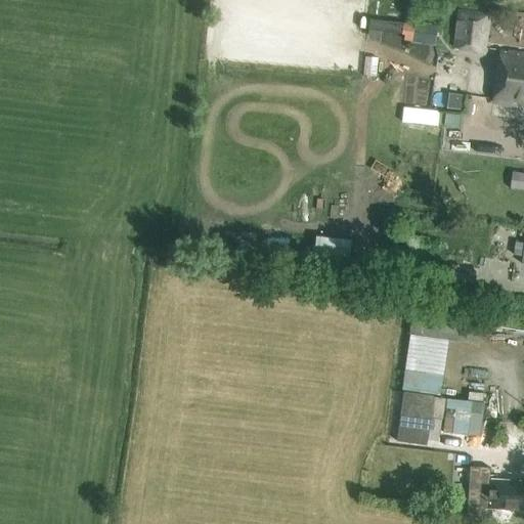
[(452,48),(485,53),(490,14),(457,9),(452,48)]
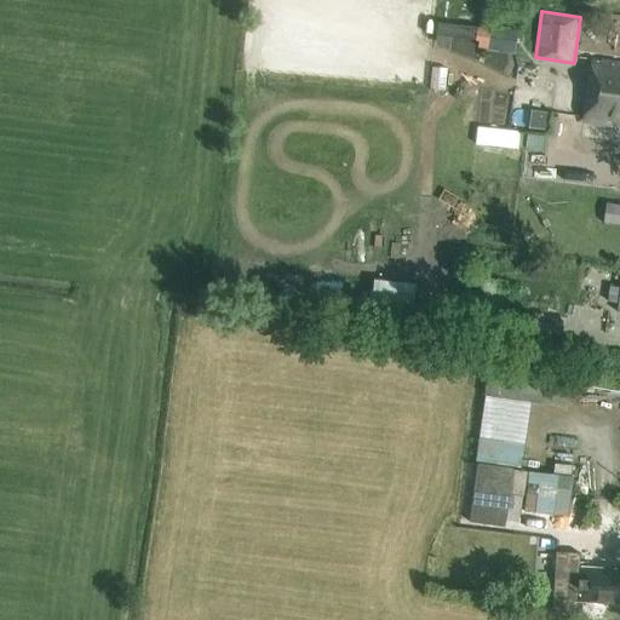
[(478,40),(480,26),(440,21),(437,35),(478,40)]
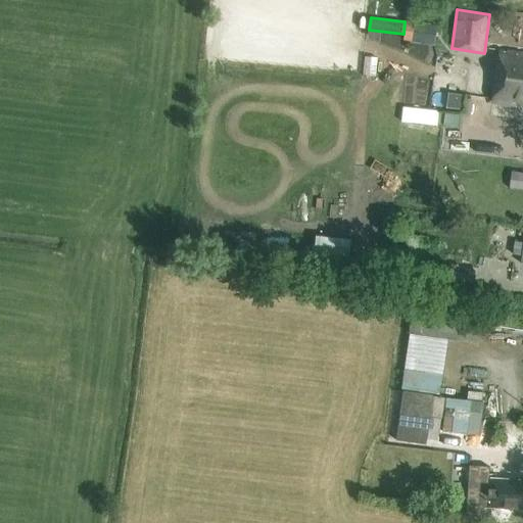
[(405,21),(403,34),(406,34),(405,41),(434,45),(436,26),(405,21)]
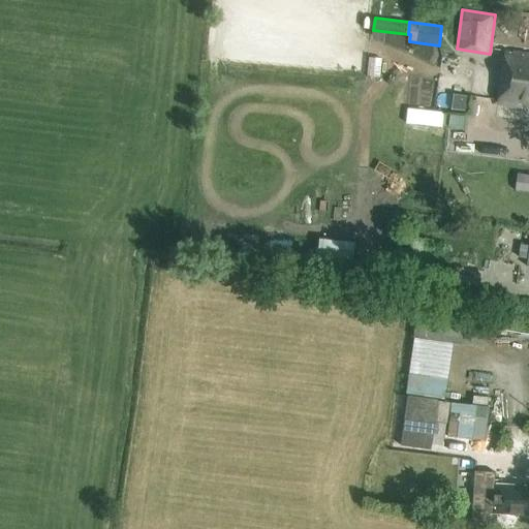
[(528,54),(503,51),(496,104),(528,109),(528,54)]
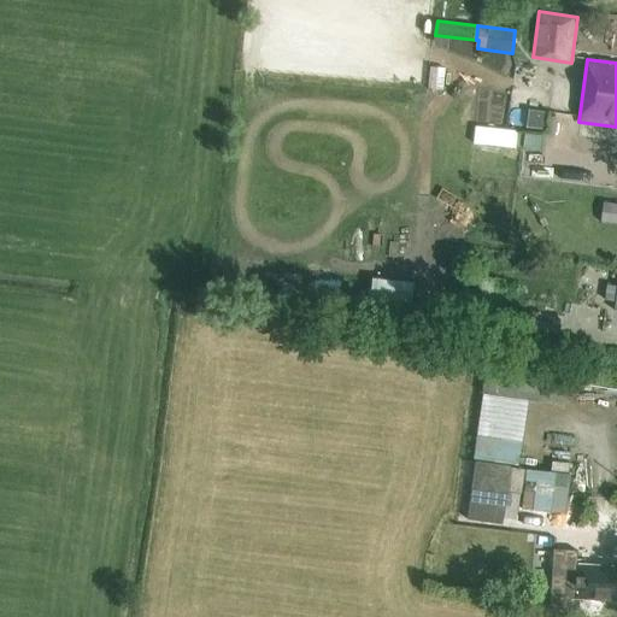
[(488,357),(483,391),(528,398),(547,400),(552,366),(488,357)]
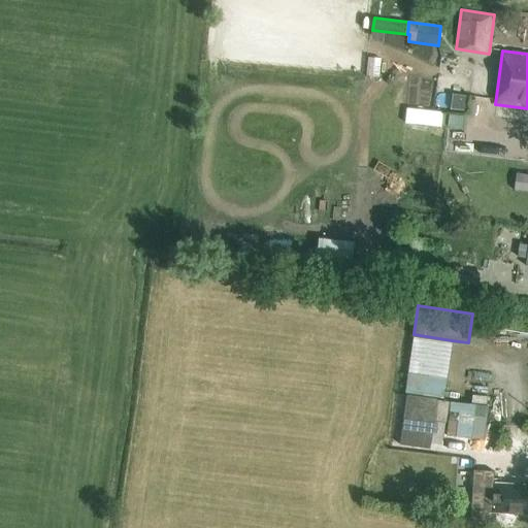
[(414,334),(405,393),(443,399),(452,340),(414,334)]
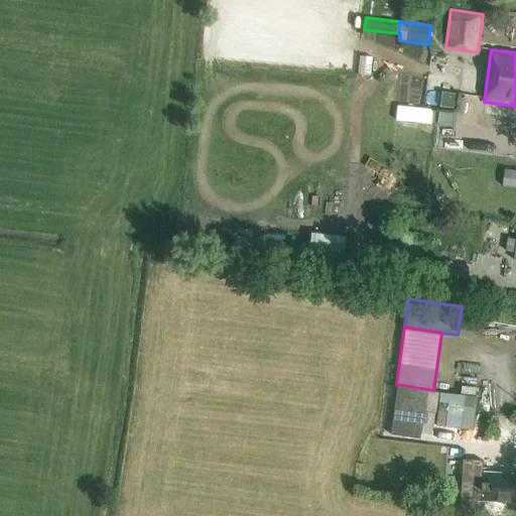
[(425,390),(426,389),(397,385),(390,433),(419,437),(420,435),(431,436),(434,414),(435,414),(438,392),(425,390)]
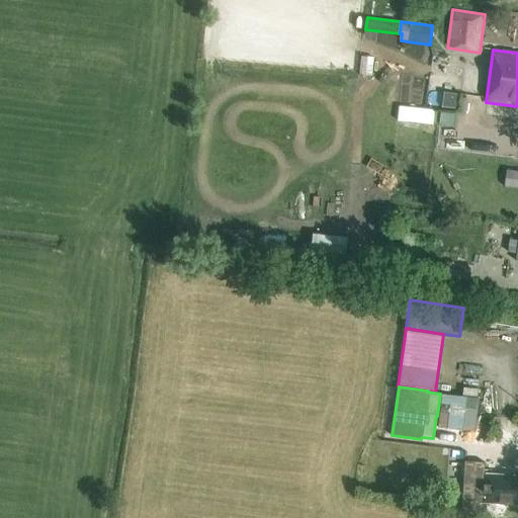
[(475,431),(479,399),(441,395),(437,427),(475,431)]
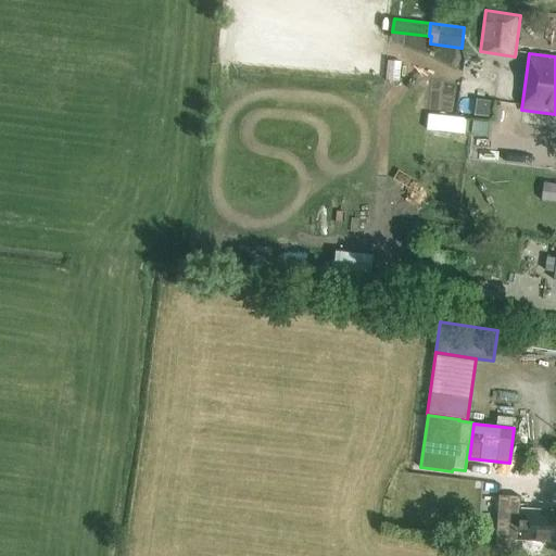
[(432,498),(468,500),(469,483),(433,482),(432,498)]
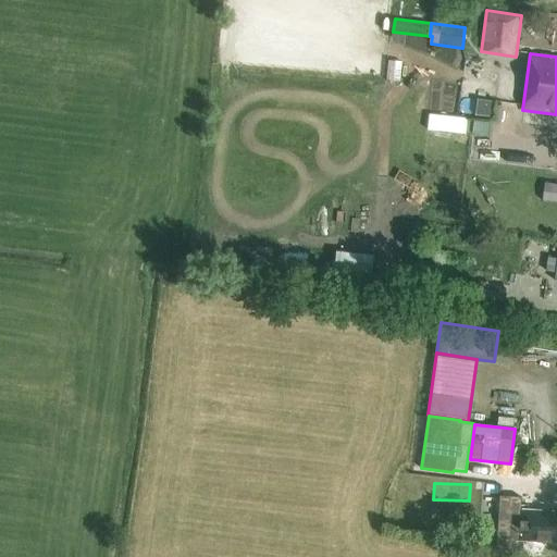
[(498,496),(495,548),(518,551),(519,540),(556,542),(556,512),(521,510),(521,497),(498,496)]
